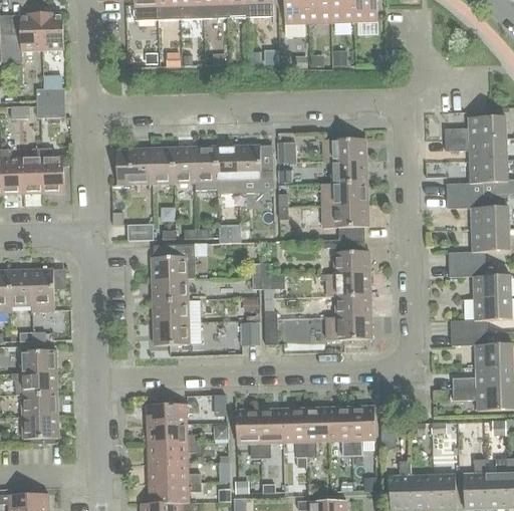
[(158,19),(157,0),(134,0),(135,20),(158,19)]
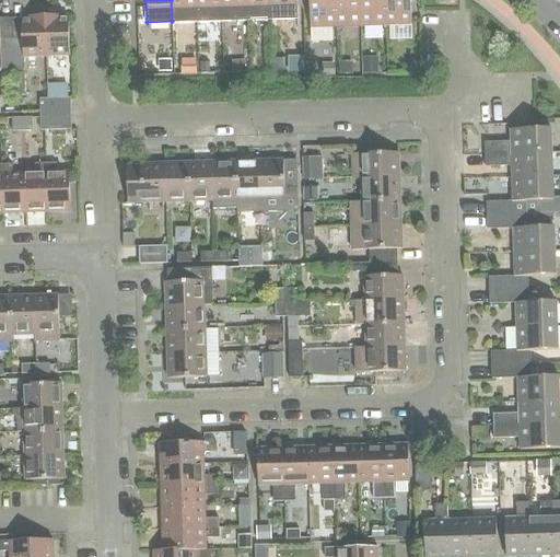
[(197,20),(196,0),(171,0),(172,21),(197,20)]
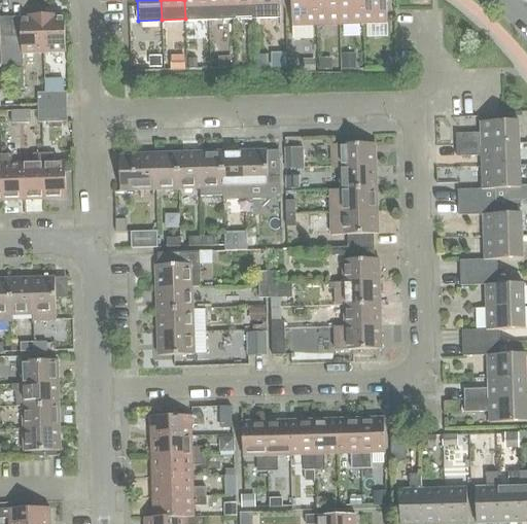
[(209,19),(208,0),(184,0),(185,19),(209,19)]
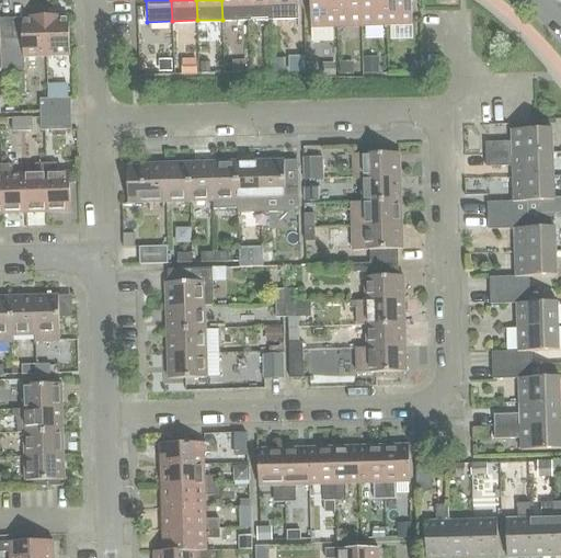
[(221,0),(222,20),(248,19),(247,0),(221,0)]
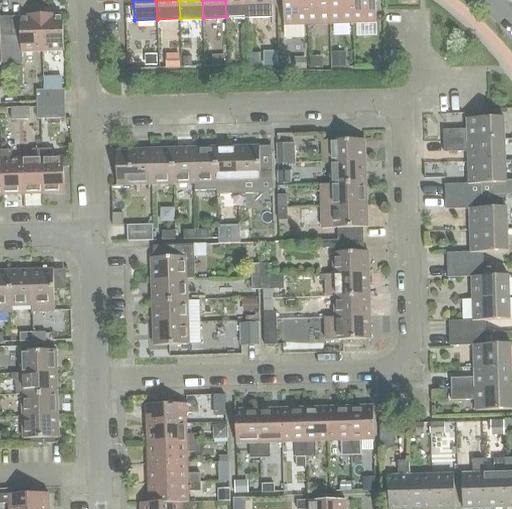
[(248,16),(247,0),(225,0),(226,17),(248,16)]
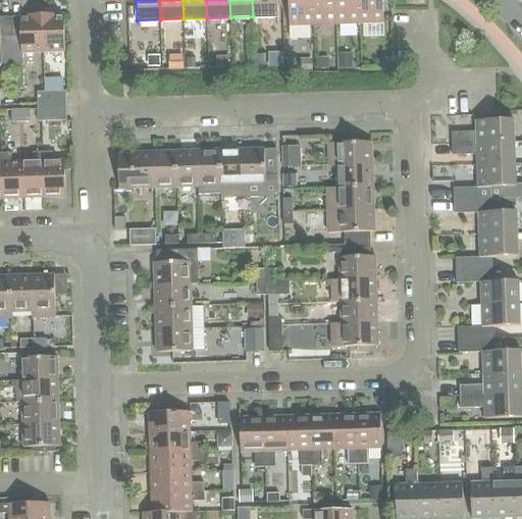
[(252,0),(253,16),(277,16),(276,0),(252,0)]
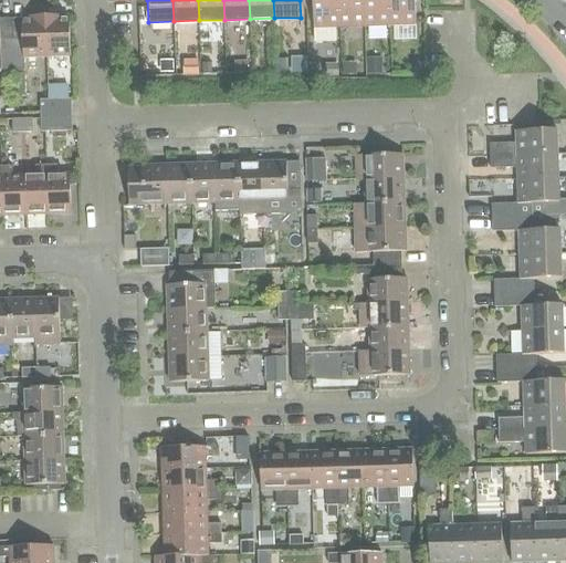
[(339,24),(338,0),(312,0),(314,25),(339,24)]
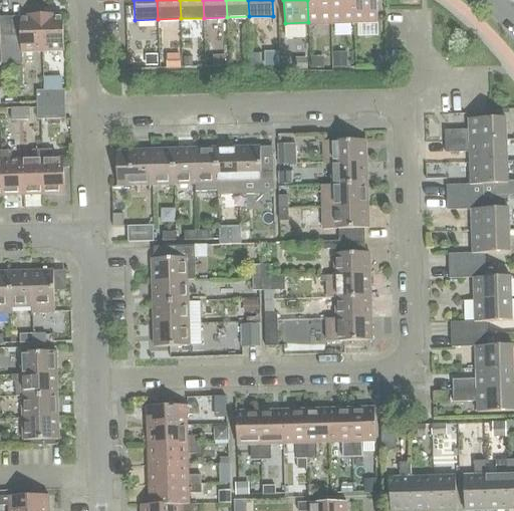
[(331,22),(329,0),(307,0),(308,22),(331,22)]
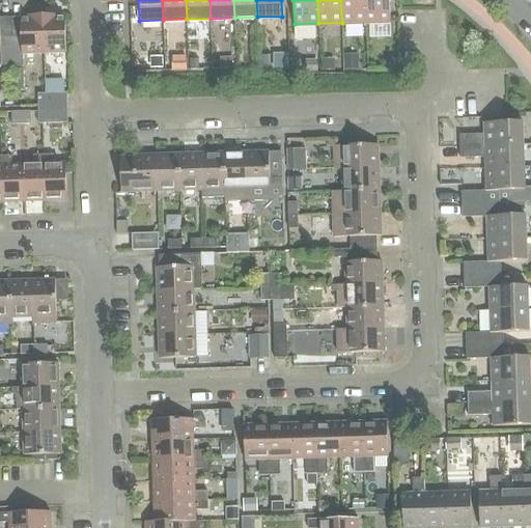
[(340,0),(342,23),(366,22),(364,0),(340,0)]
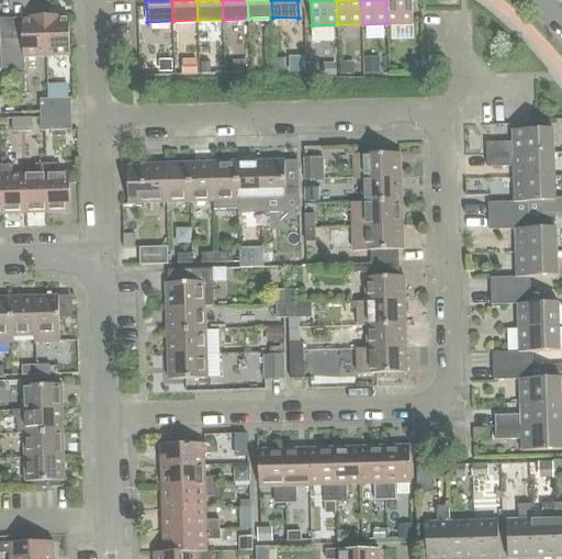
[(385,0),(388,23),(413,22),(412,0),(385,0)]
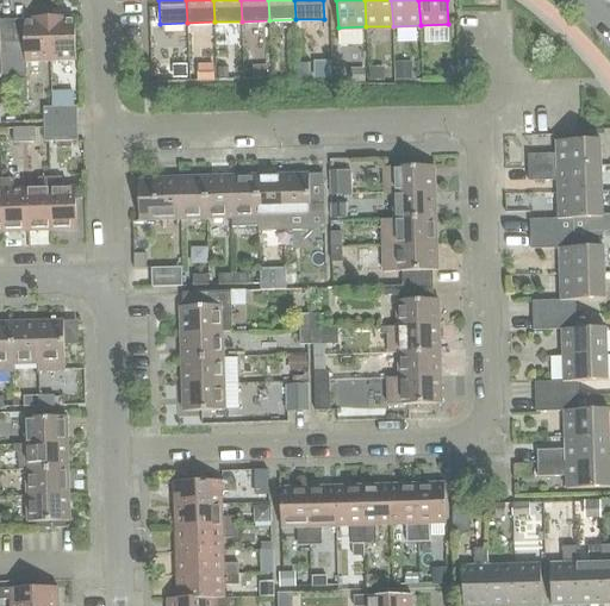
[(13,41),(14,74),(26,74),(26,60),(50,58),(49,16),(24,17),(25,41),(13,41)]
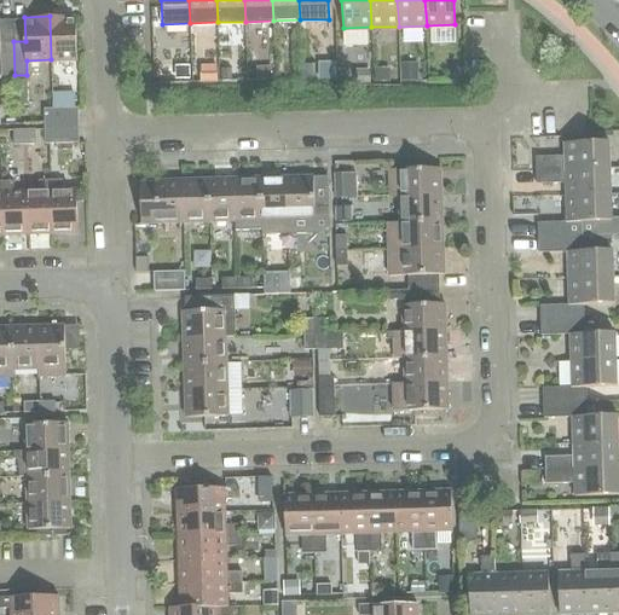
[(75,16),(50,16),(51,59),(76,59),(75,16)]
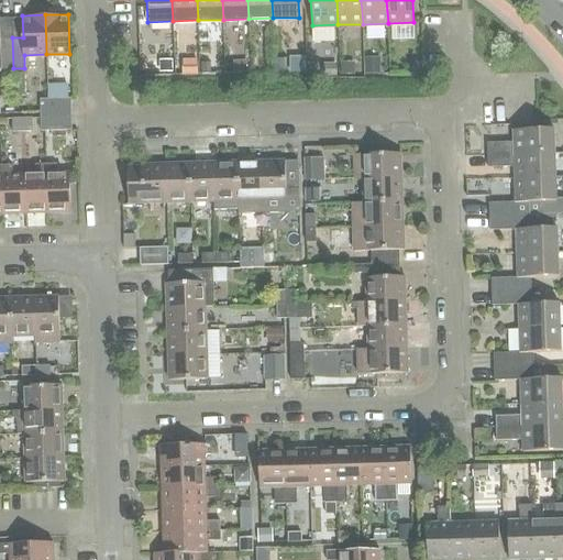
[(0,68),(13,68),(12,37),(0,37),(0,68)]
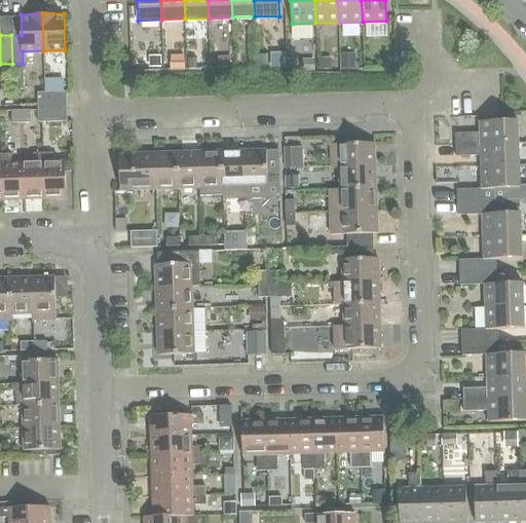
[(285,53),(271,53),(271,66),(286,66),(285,53)]
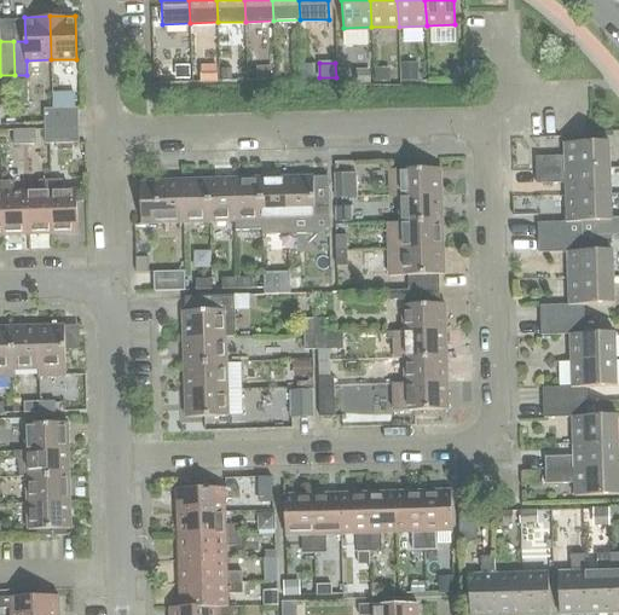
[(190,65),(179,65),(179,77),(190,77),(190,65)]
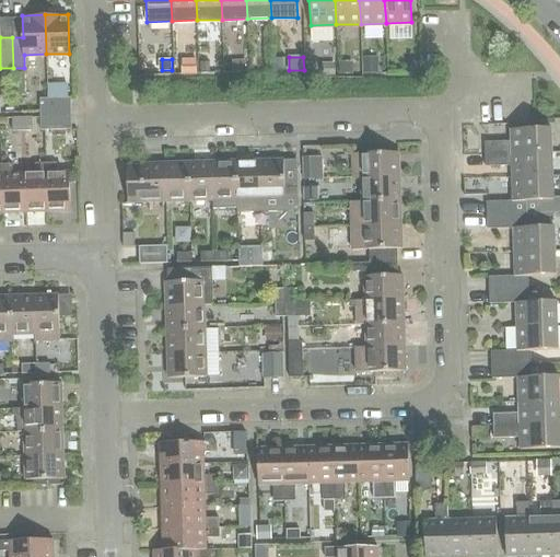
[(195,59),(182,60),(182,71),(195,71),(195,59)]
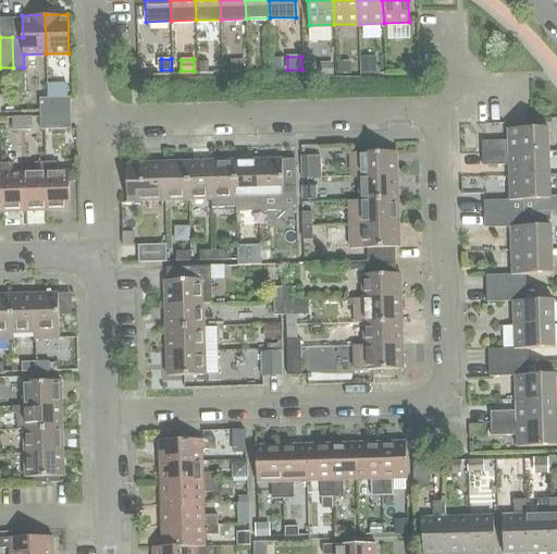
[(363,59),(363,71),(375,71),(375,59),(363,59)]
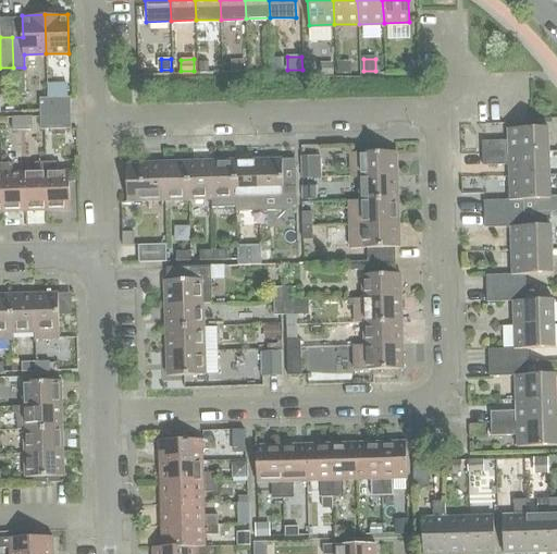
[(406,63),(406,70),(417,70),(418,59),(411,59),(406,63)]
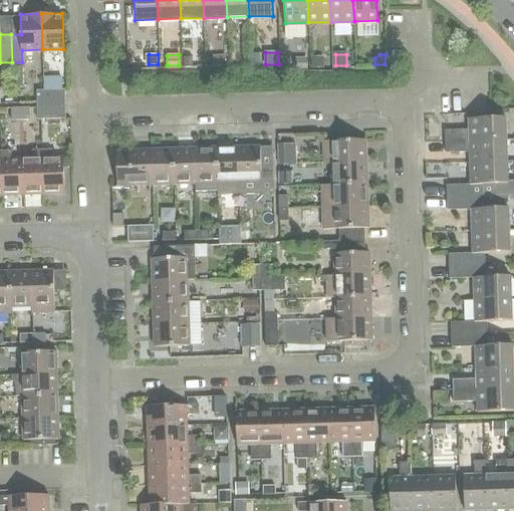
[(225,55),(213,55),(213,64),(225,63),(225,55)]
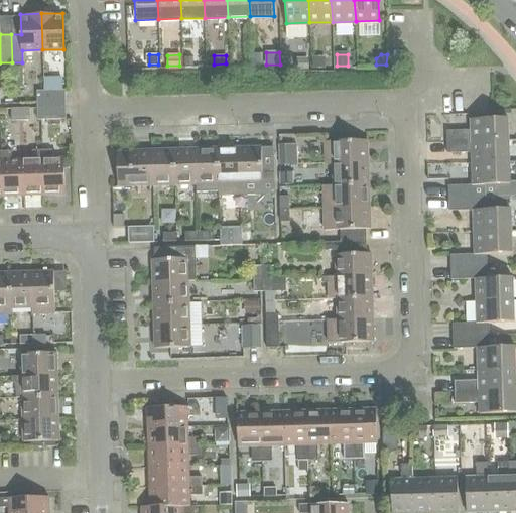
[(192,56),(184,57),(184,66),(192,65),(192,56)]
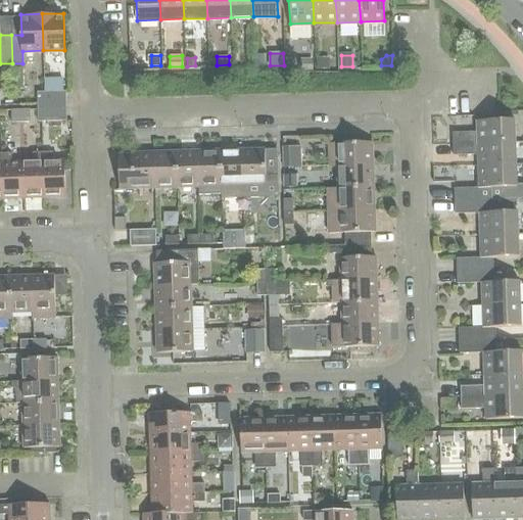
[(313,59),(300,59),(300,68),(313,68),(313,59)]
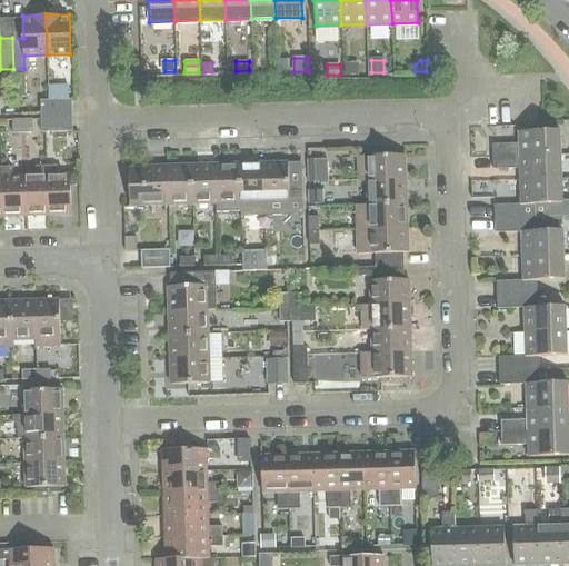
[(357,65),(345,65),(345,73),(357,73),(357,65)]
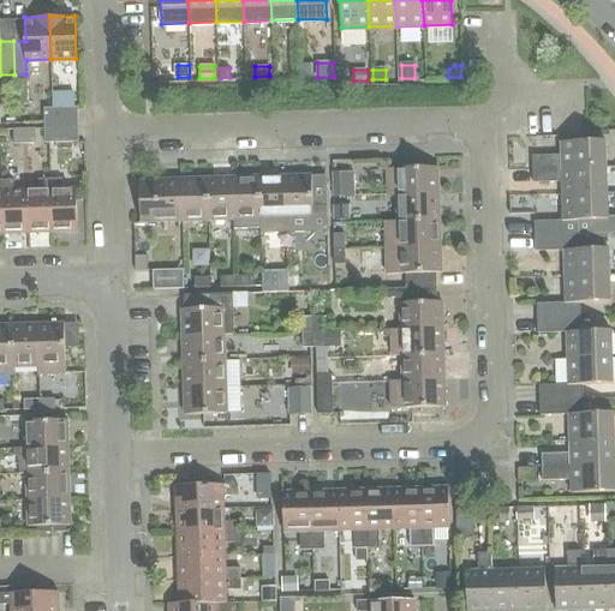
[(27,77),(15,77),(16,102),(28,102),(27,77)]
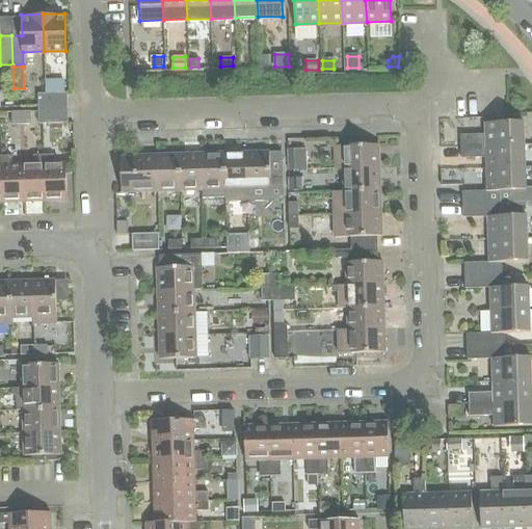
[(37,91),(38,104),(68,103),(67,90),(37,91)]
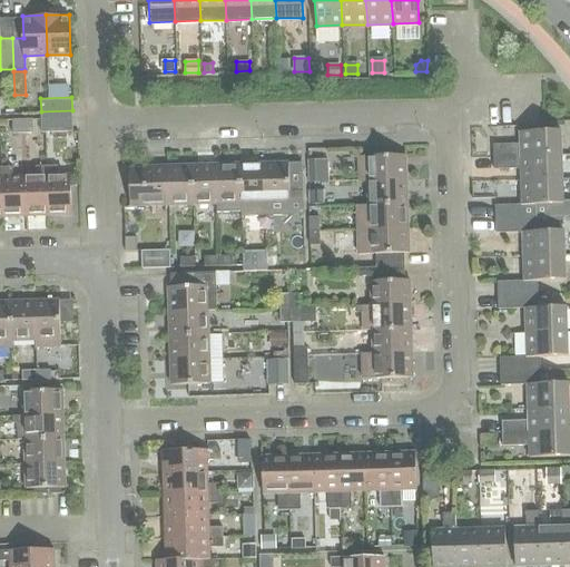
[(72,116),(41,117),(41,130),(72,129),(72,116)]
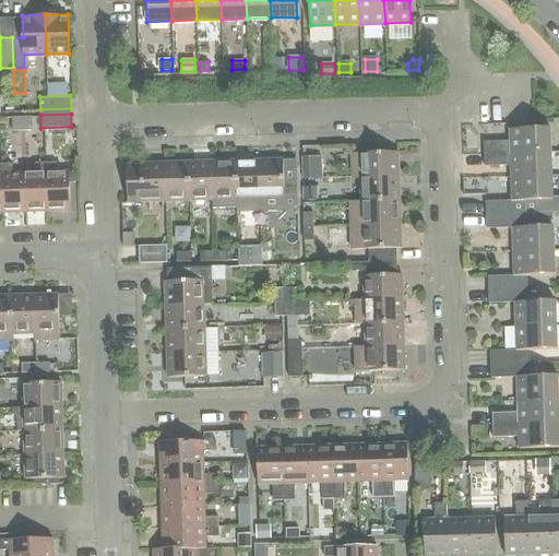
[(22,128),(22,115),(12,116),(12,129),(22,128)]
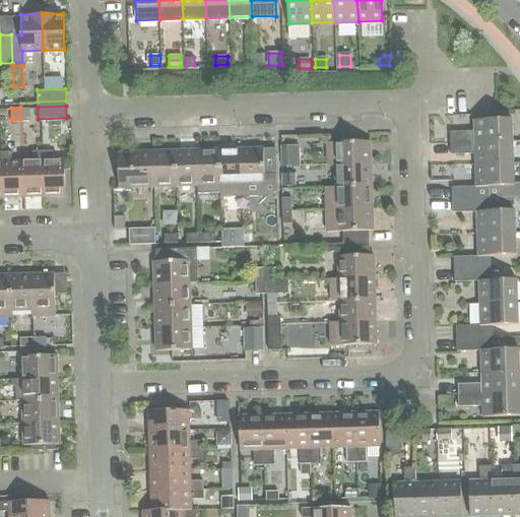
[(29,107),(20,107),(20,119),(29,119),(29,107)]
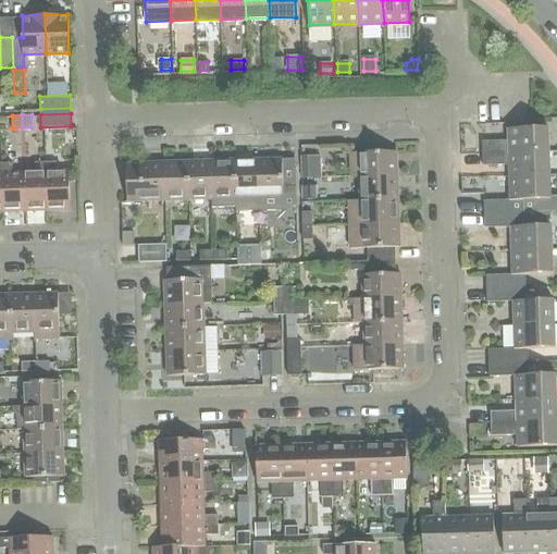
[(482,139),(482,151),(548,149),(547,125),(507,126),(508,138),(482,139)]
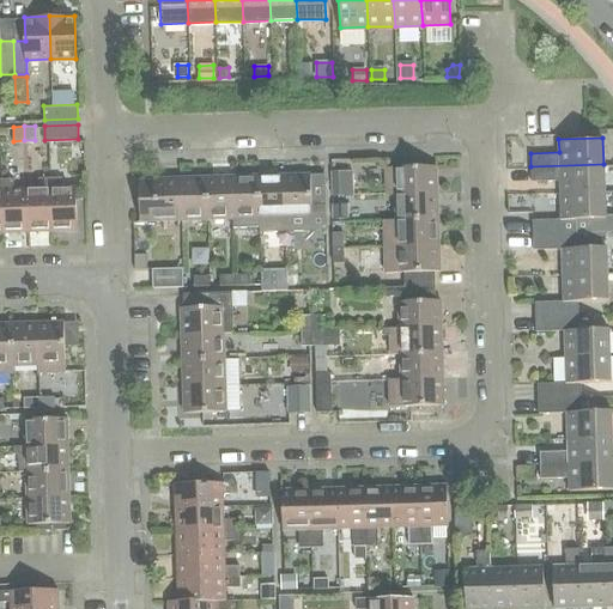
[(386,165),(387,193),(437,192),(436,164),(386,165)]
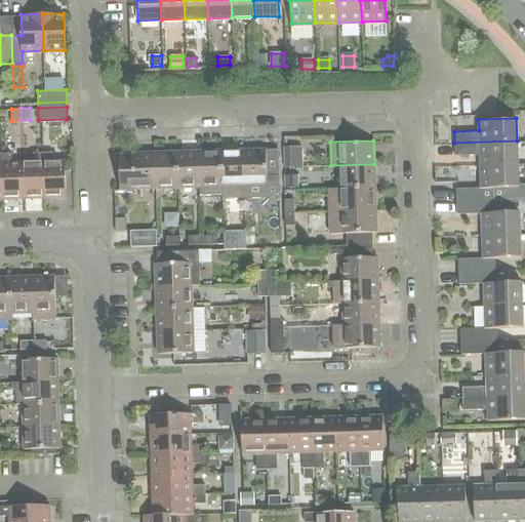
[(480,164),(518,163),(517,141),(454,143),(454,154),(479,154),(480,164)]
